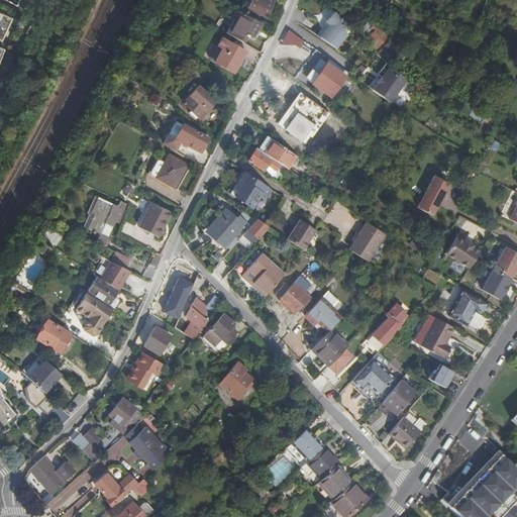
[(253,0),(250,8),(269,16),(275,0),(253,0)]
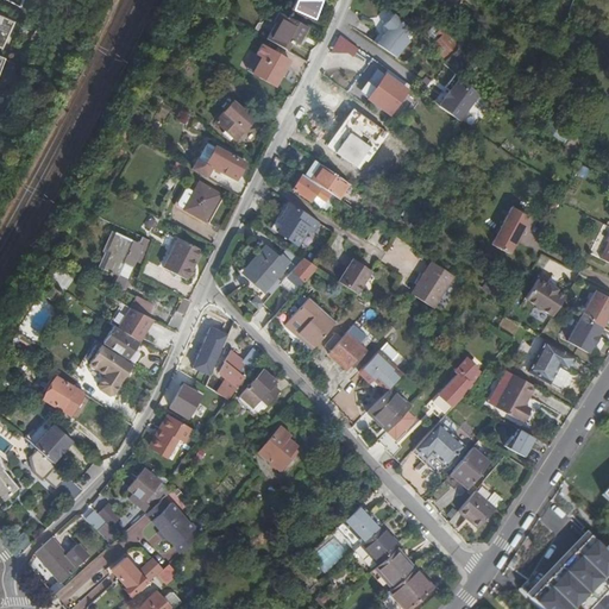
[(391,25),(400,17),(387,5),(378,14),(380,14),(391,25)]
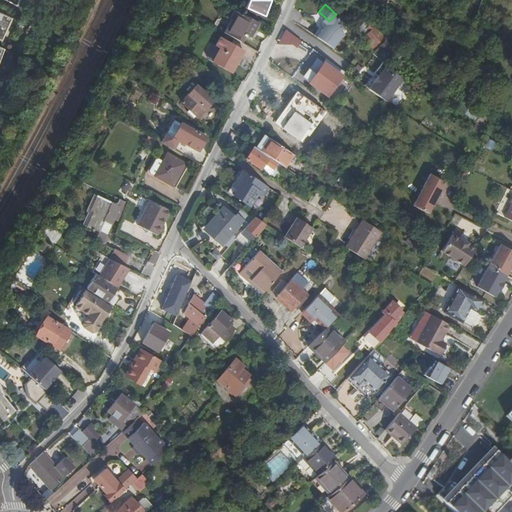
[(0,40),(2,41),(11,19),(0,14),(0,40)]
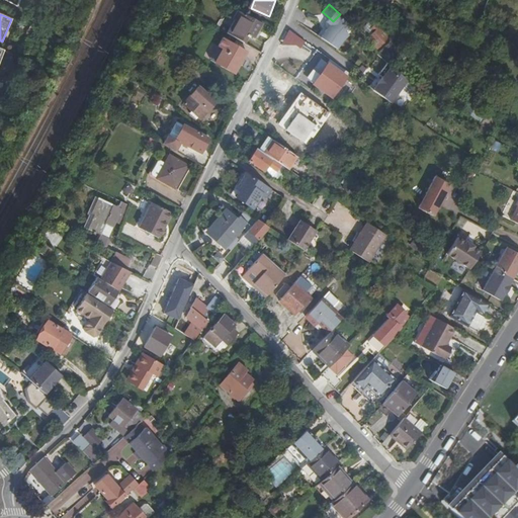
[(245,14),(234,37),(248,45),(251,37),(257,40),(264,24),(245,14)]
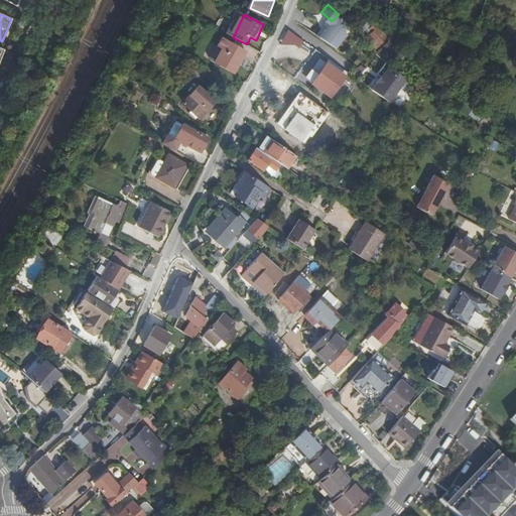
[(373,34),(380,27),(382,25),(379,22),(370,31),(373,34)]
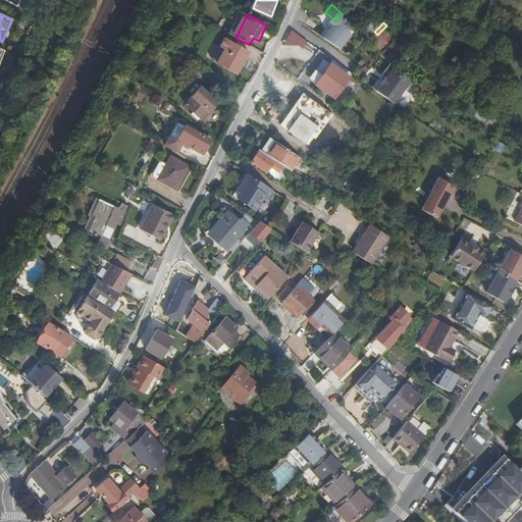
[(396,40),(384,28),(377,35),(371,41),(383,53),(396,40)]
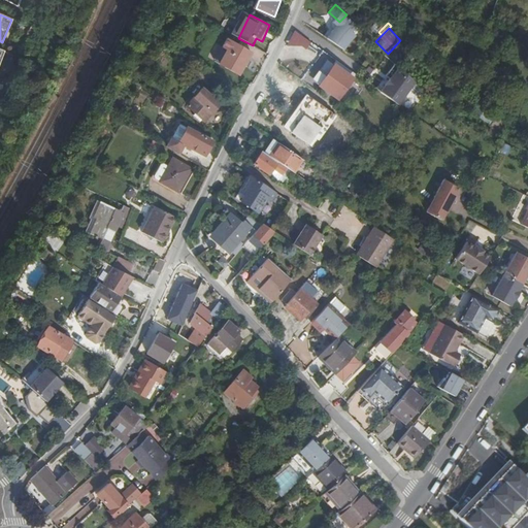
[(305,51),(310,39),(293,31),(288,42),(305,51)]
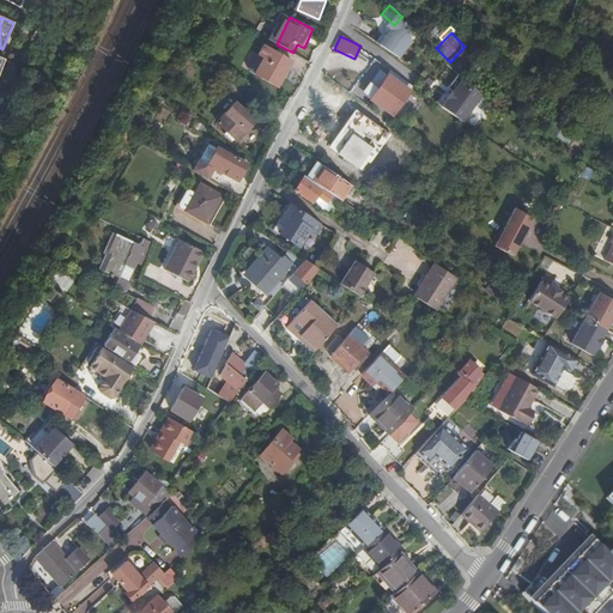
[(263,58),(255,74),(278,86),(292,61),(263,46),(258,55),(263,58)]
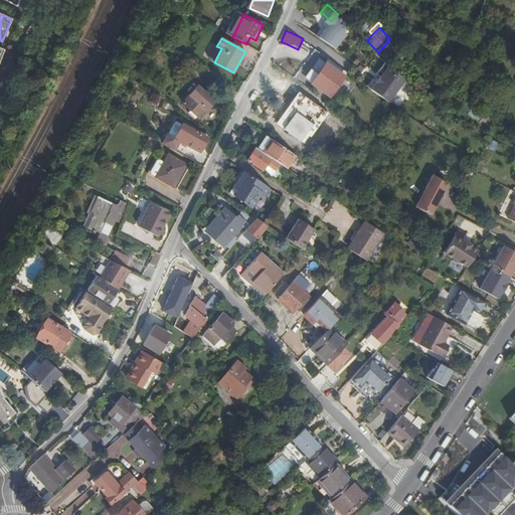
[(221,48),(216,46),(209,60),(214,62),(221,48)]
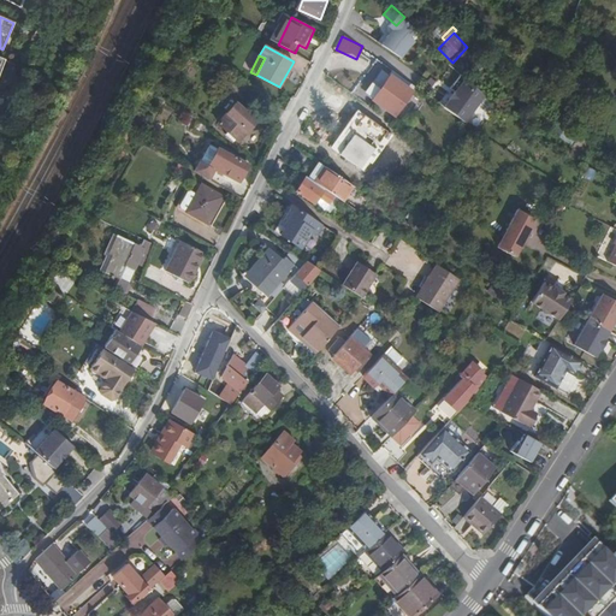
[(380,71),(363,93),(369,98),(385,75),(380,71)]
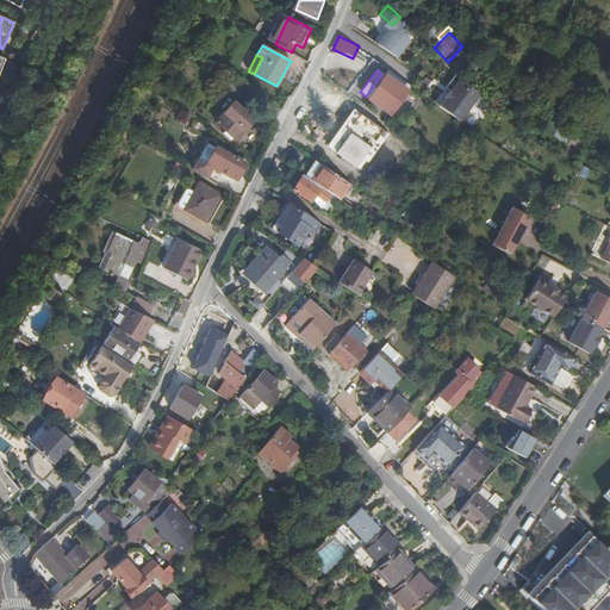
[(387,76),(408,93),(411,87),(391,73),(387,76)]
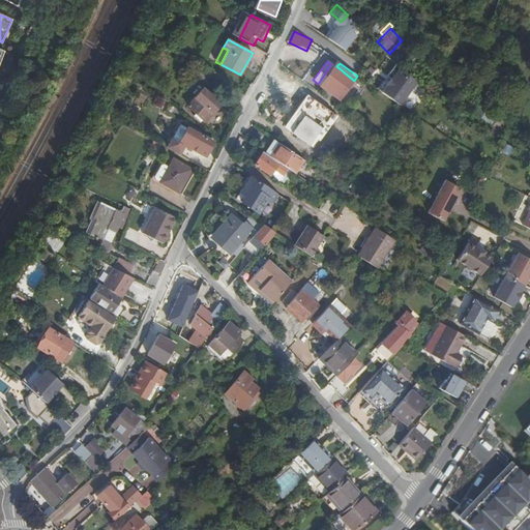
[(407,74),(398,65),(388,77),(392,80),(382,93),(401,106),(418,84),(407,74)]
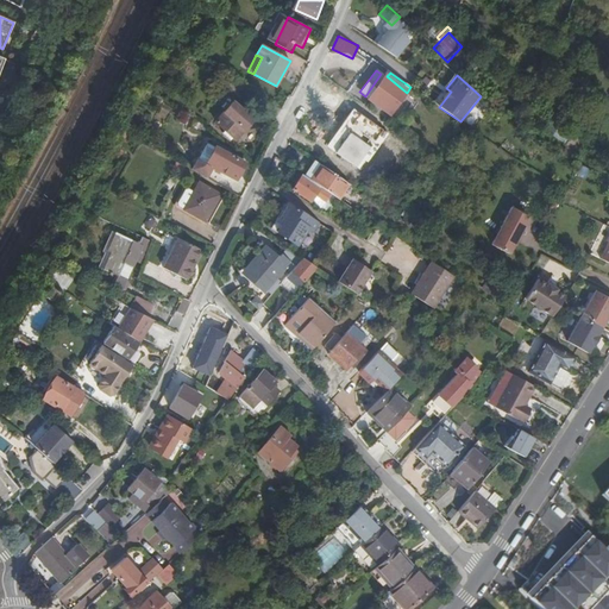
[(387,76),(382,82),(403,98),(407,93),(387,76)]
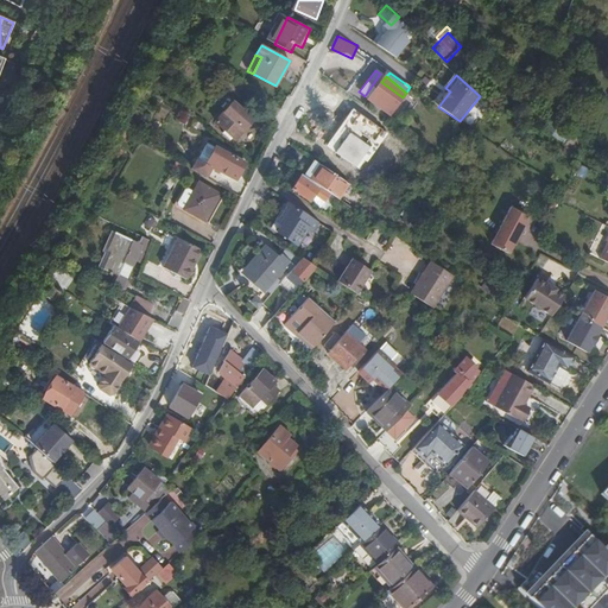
[(390,114),(403,97),(381,82),(368,99),(390,114)]
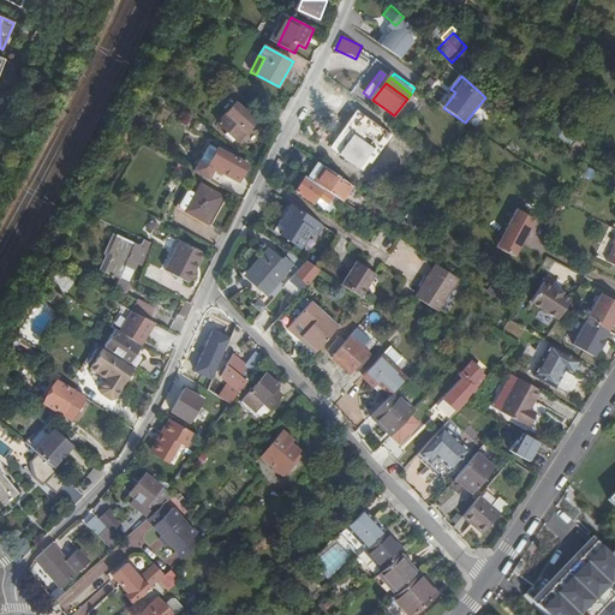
[(219,124),(228,132),(237,138),(240,142),(257,121),(237,103),(219,124)]
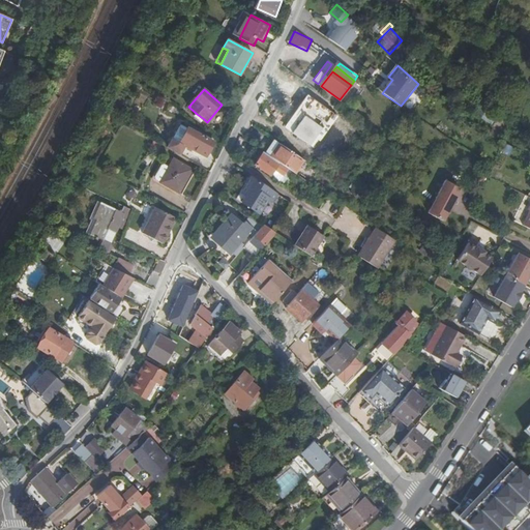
[(299,125),(317,137),(333,113),(314,99),(302,115),(305,117),(299,125)]
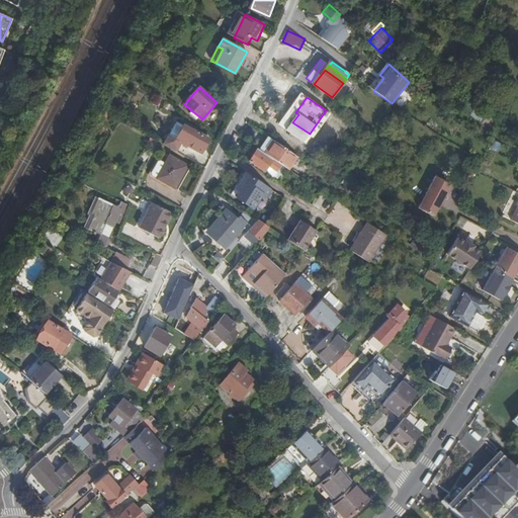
[(310,134),(292,122),(286,131),(304,143),(310,134)]
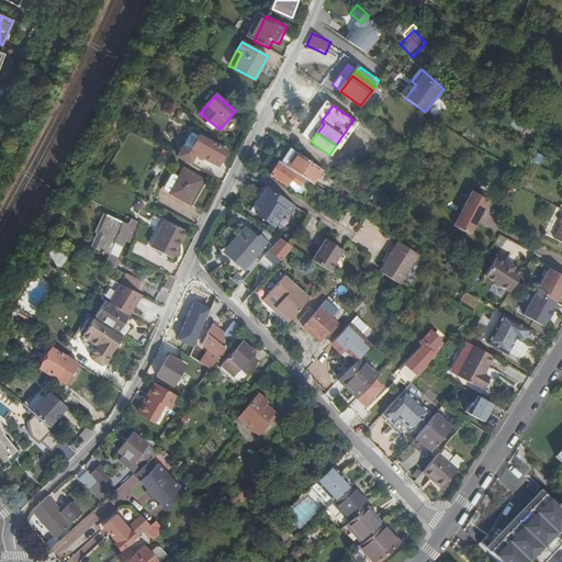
[(202,138),(194,153),(220,166),(227,150),(202,138)]
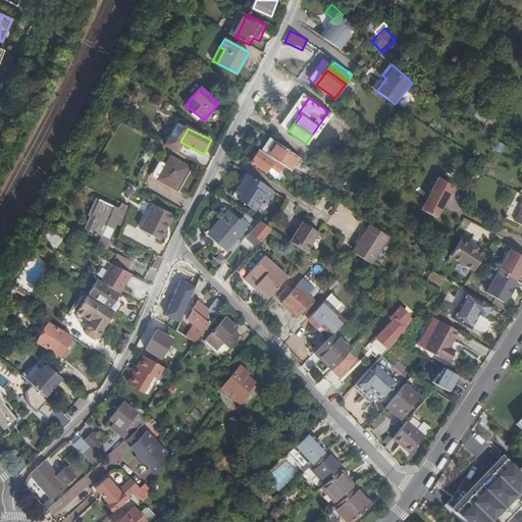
[(270,139),(261,152),(266,155),(275,143),(270,139)]
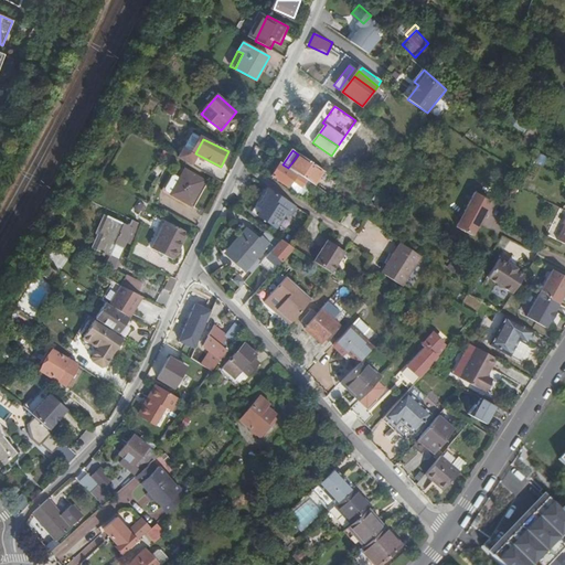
[(323,173),(324,172),(298,155),(288,168),(306,179),(316,185),(323,173)]
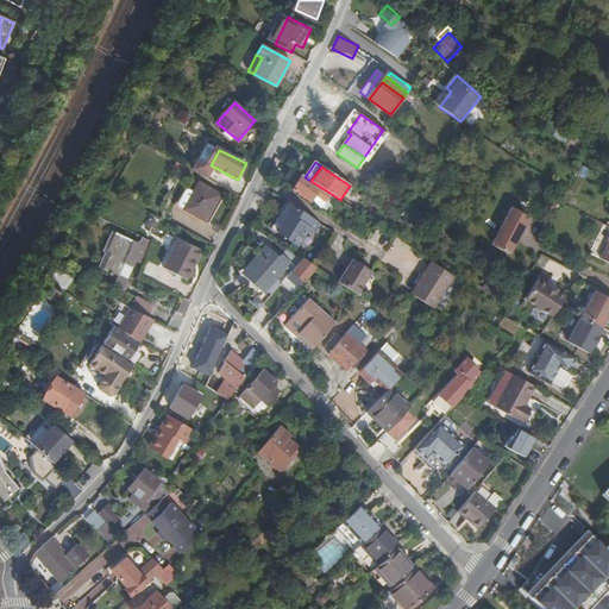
[(325,201),(330,193),(311,181),(305,177),(302,176),(293,192),(309,202),(314,195),(325,201)]
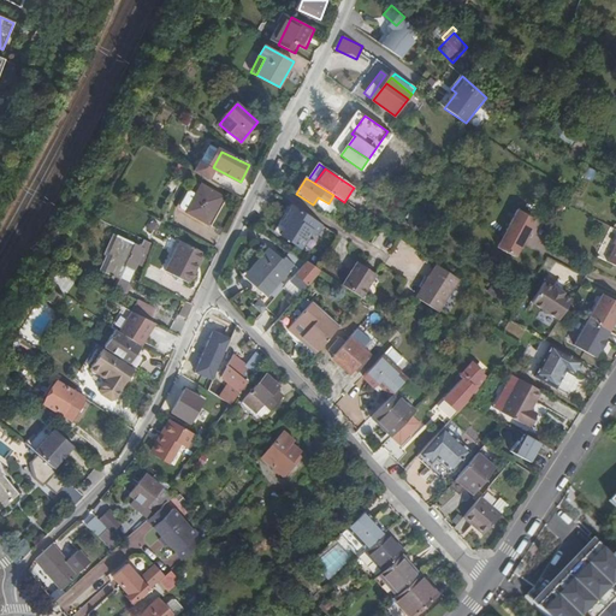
[(190,213),(212,225),(227,199),(205,187),(190,213)]
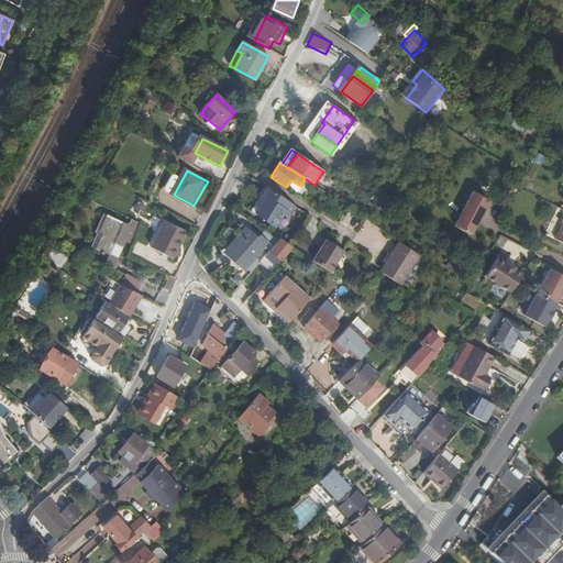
[(267,189),(263,196),(256,206),(261,209),(256,216),(275,228),(286,210),(290,213),(295,207),(267,189)]
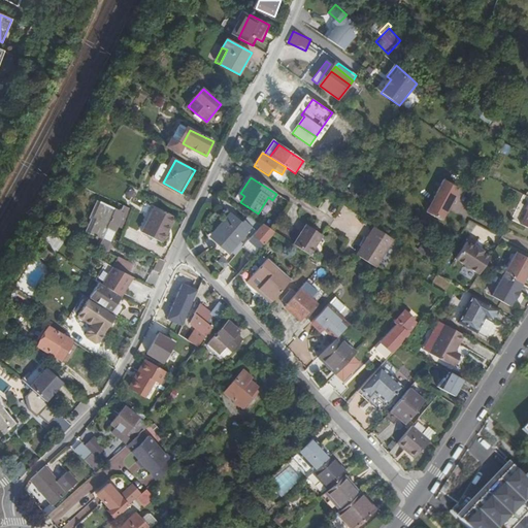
[(460,189),(444,180),(427,212),(442,221),(460,189)]
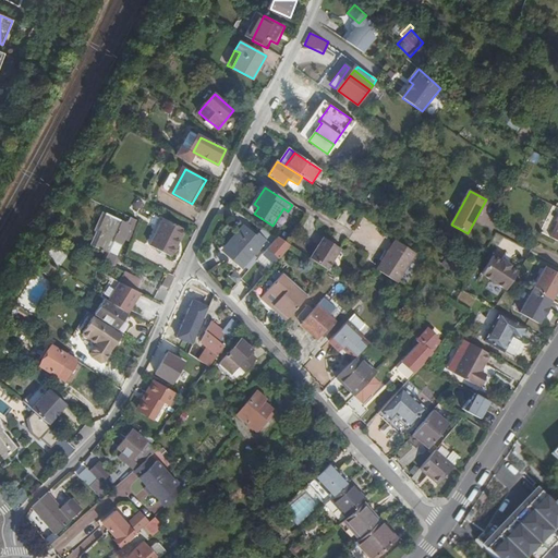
[(145,204),(137,197),(132,205),(140,210),(145,204)]
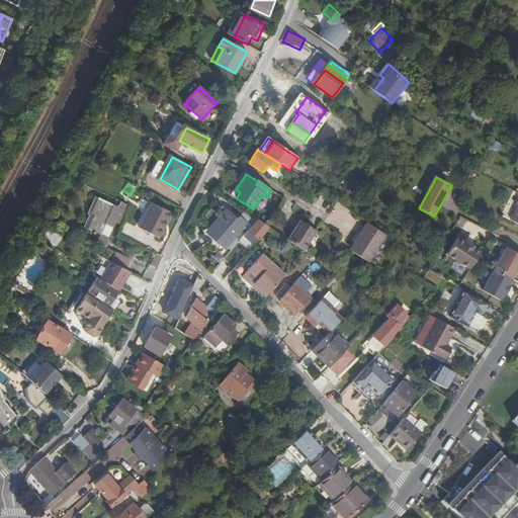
[(308,202),(312,206),(322,191),(317,188),(308,202)]
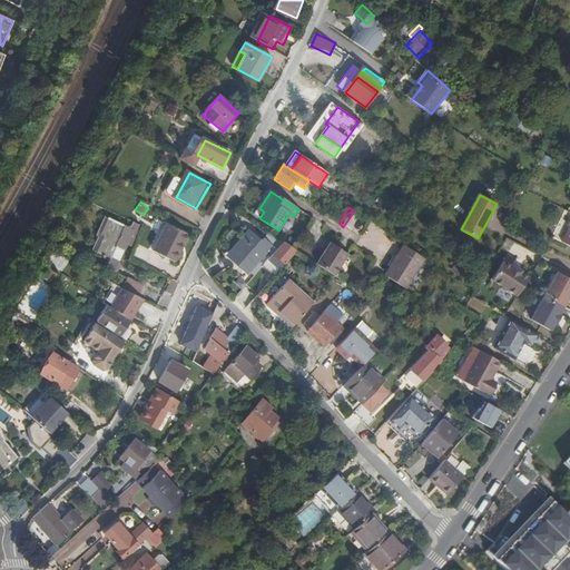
[(101,235),(109,218),(106,217),(98,233),(101,235)]
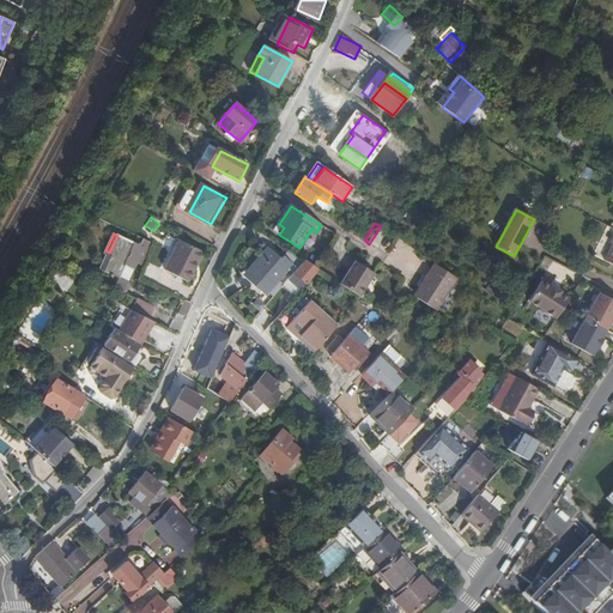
[(117,235),(109,253),(113,254),(103,271),(117,278),(113,286),(123,291),(138,261),(145,265),(151,250),(153,244),(144,240),(141,244),(140,243),(139,246),(117,235)]
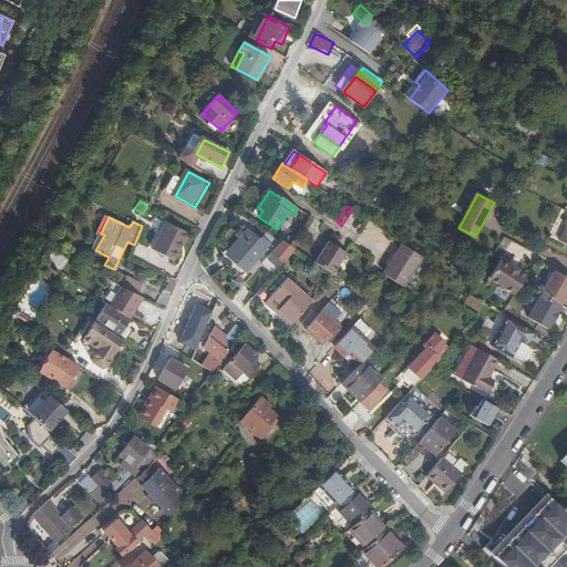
[(179,248),(188,233),(168,222),(153,248),(175,260),(182,249),(179,248)]
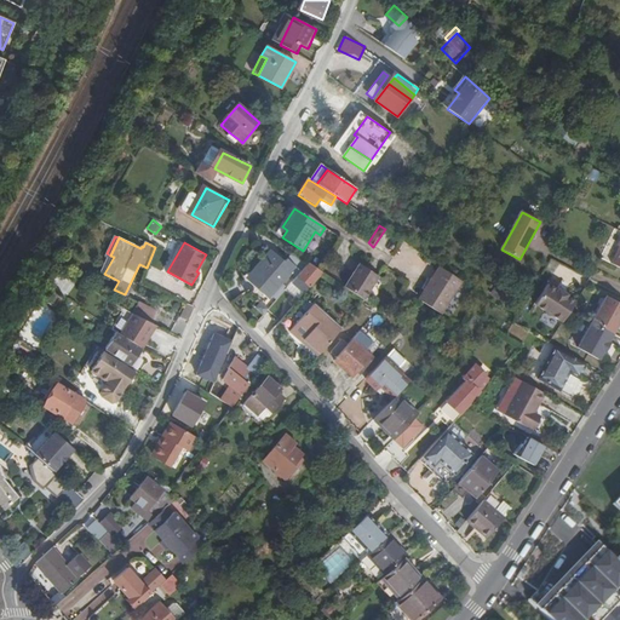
[(293,276),(296,279),(298,276),(309,263),(293,253),(288,259),(287,259),(285,262),(271,251),(248,277),(271,297),(285,282),(286,283),(293,276)]
